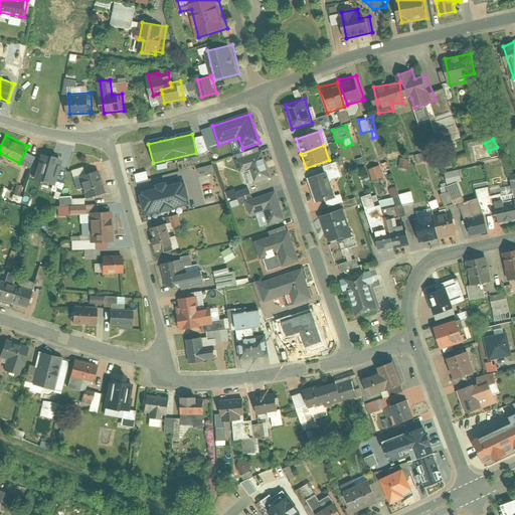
[(262,152),(235,161),(239,175),(252,171),(256,184),(271,179),(262,152)]
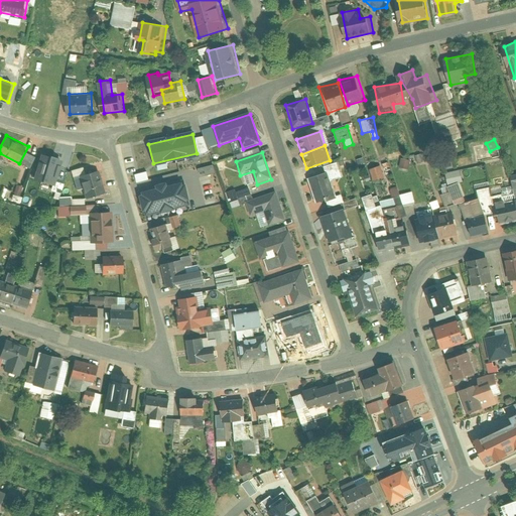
[(66,160),(43,153),(35,178),(57,185),(66,160)]
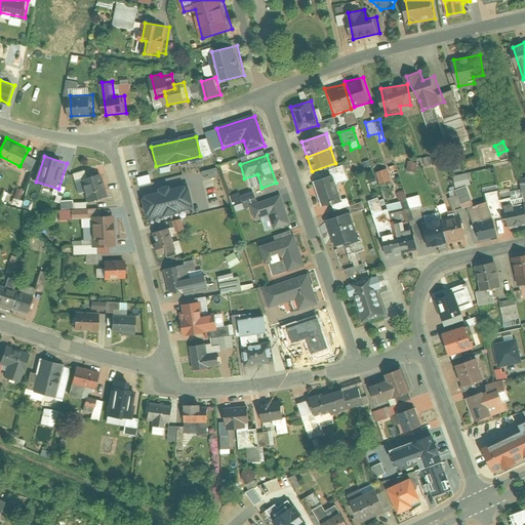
[(425,158),(428,166),(433,164),(431,156),(425,158)]
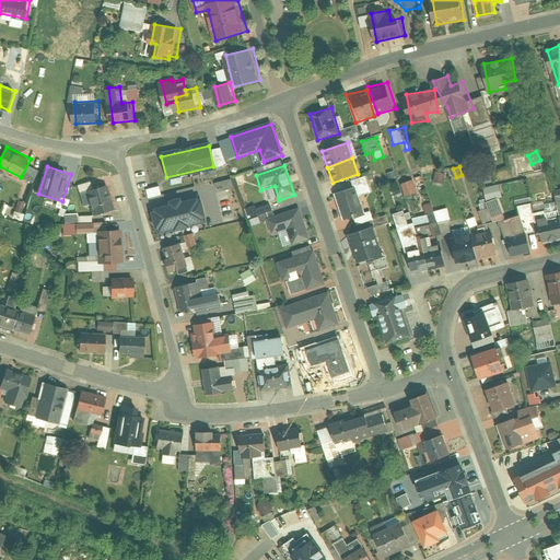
[(439,171),(436,181),(446,183),(447,172),(439,171)]
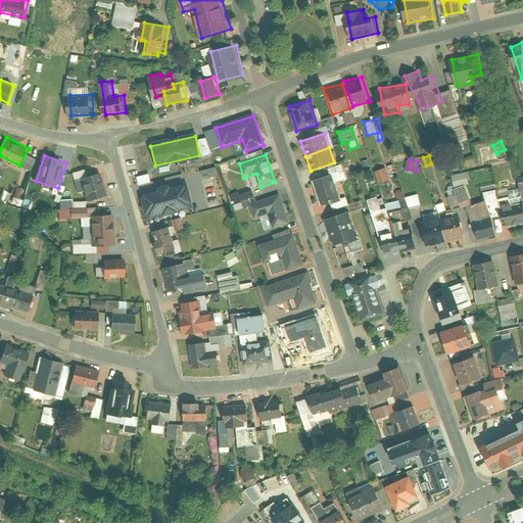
[(448,172),(459,170),(457,161),(446,163),(448,172)]
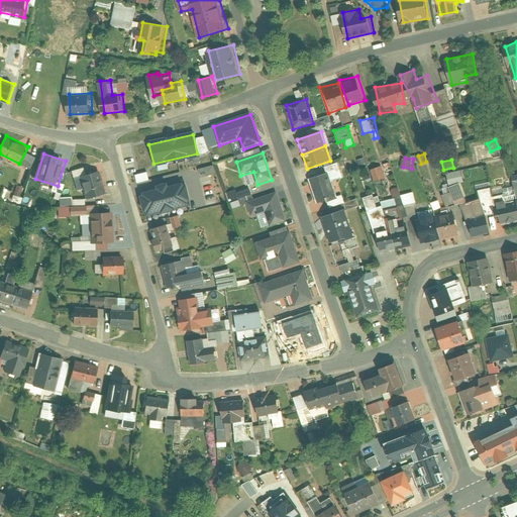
[(372,168),(376,180),(388,176),(384,164),(372,168)]
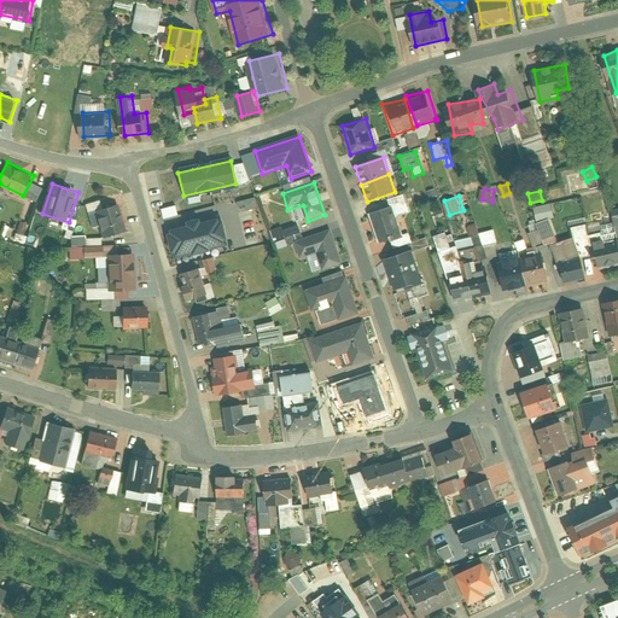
[(98,209),(105,235),(128,229),(122,203),(98,209)]
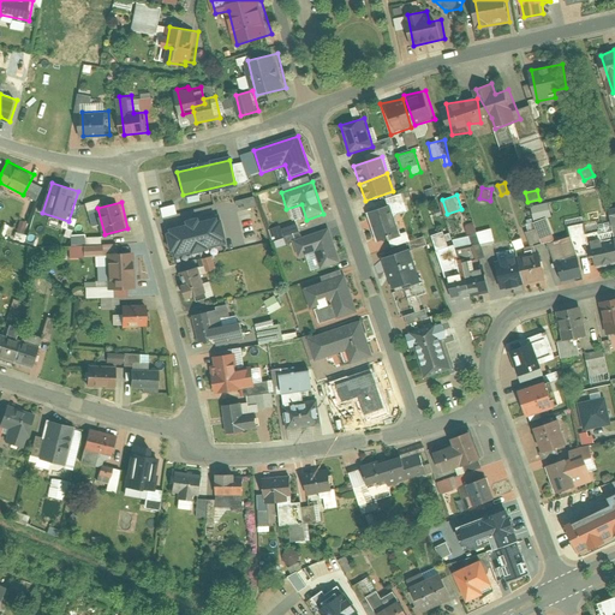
[(554,216),(550,202),(532,207),(537,221),(554,216)]
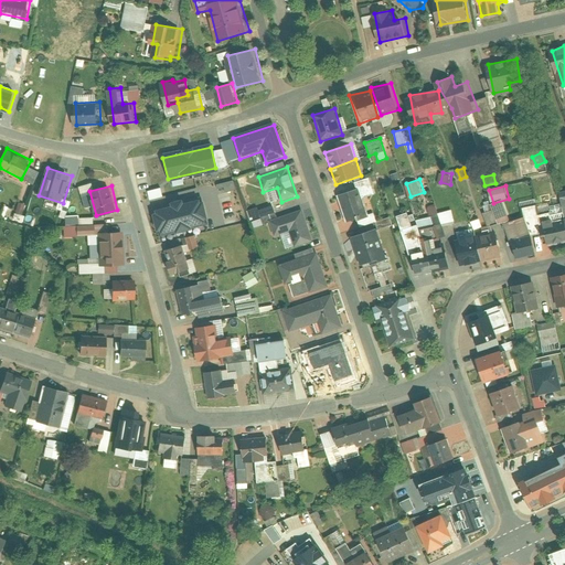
[(147,191),(149,200),(162,196),(160,188),(147,191)]
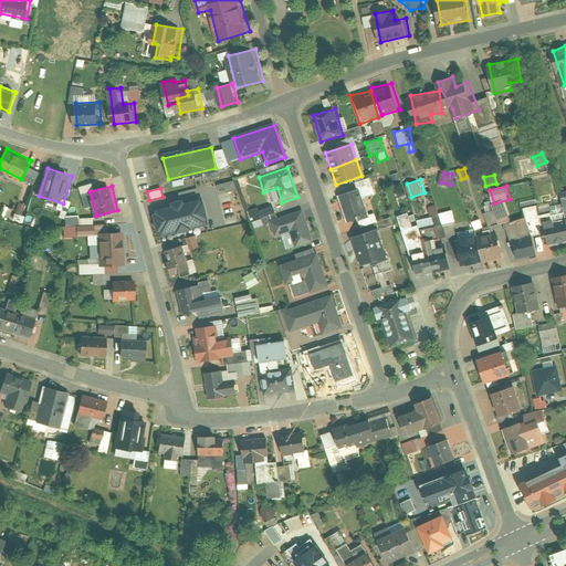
[(359,190),(339,197),(348,224),(368,219),(359,190)]
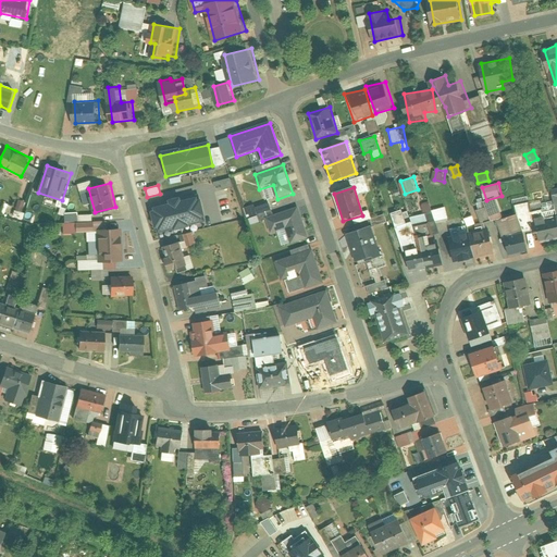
[(198,197),(151,208),(157,232),(203,221),(198,197)]
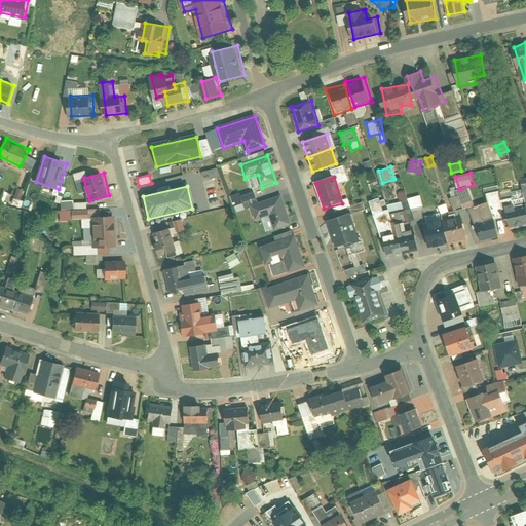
[(461,209),(473,205),(467,187),(456,189),(461,209)]
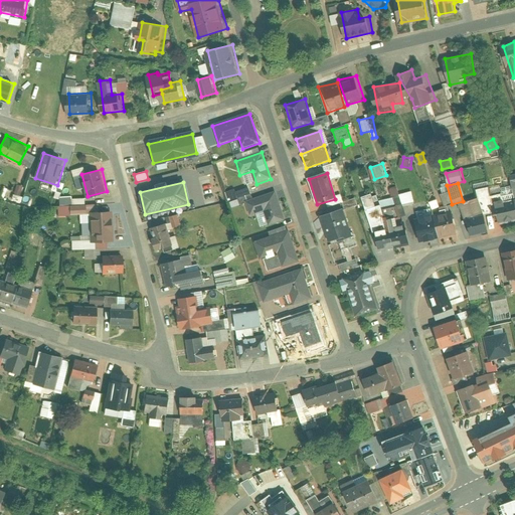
[(22,195),(24,185),(18,184),(16,193),(22,195)]
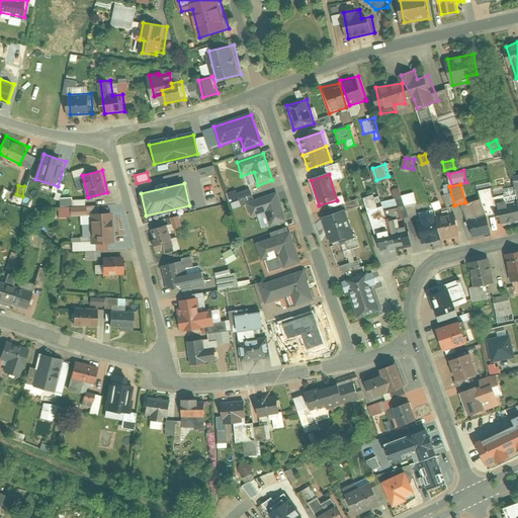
[(236,190),(227,193),(229,201),(238,198),(236,190)]
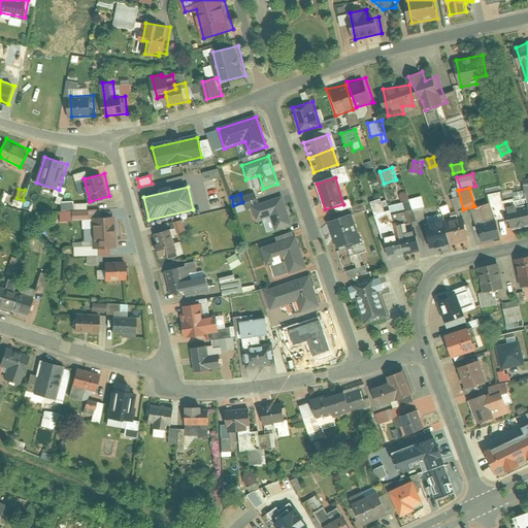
[(283,197),(252,207),(257,222),(271,217),(276,232),(293,227),(283,197)]
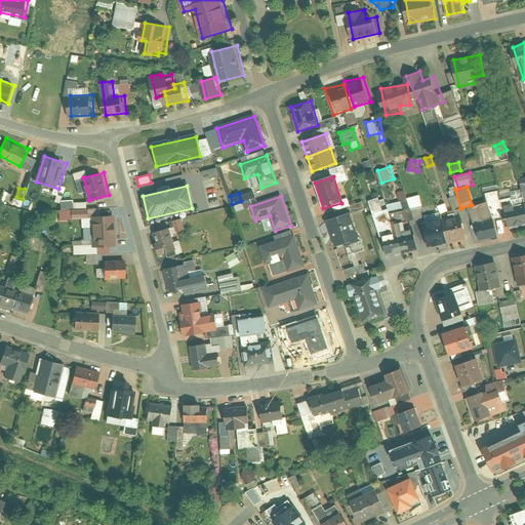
[(407,197),(408,207),(421,206),(420,196),(407,197)]
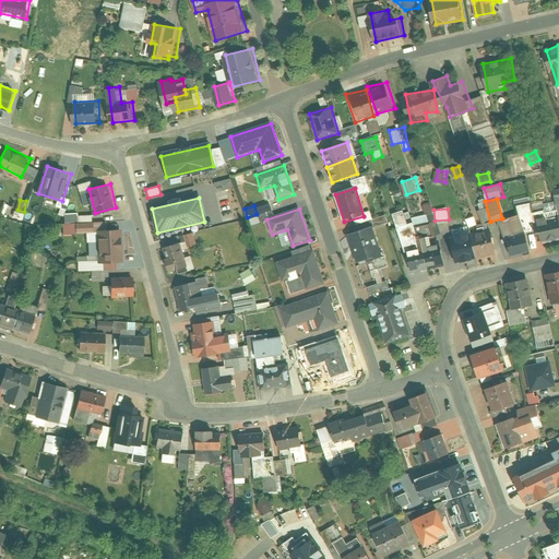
[(504,239),(525,233),(519,215),(498,222),(503,239),(504,239)]
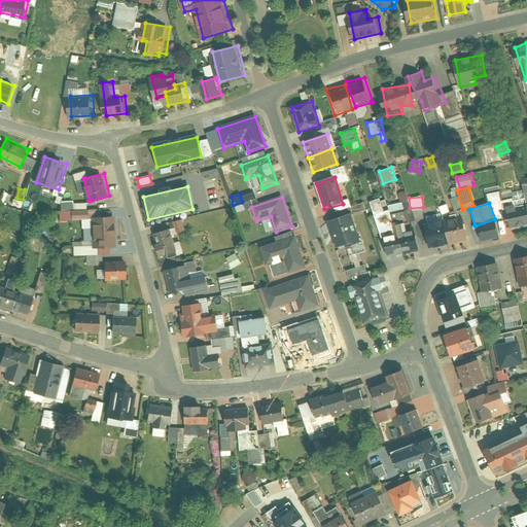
[(352,213),(365,210),(364,204),(351,206),(352,213)]
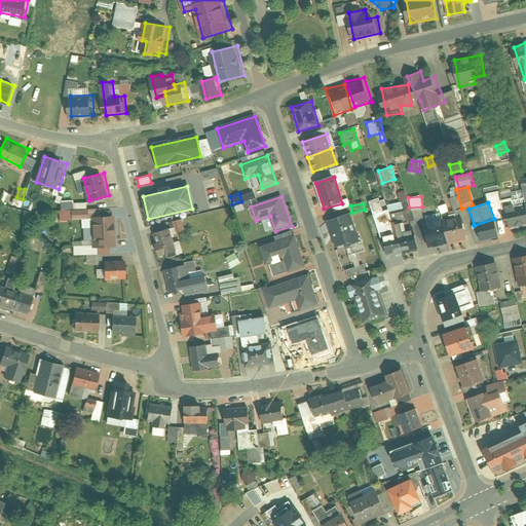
[(525,204),(504,210),(510,229),(525,225),(525,204)]
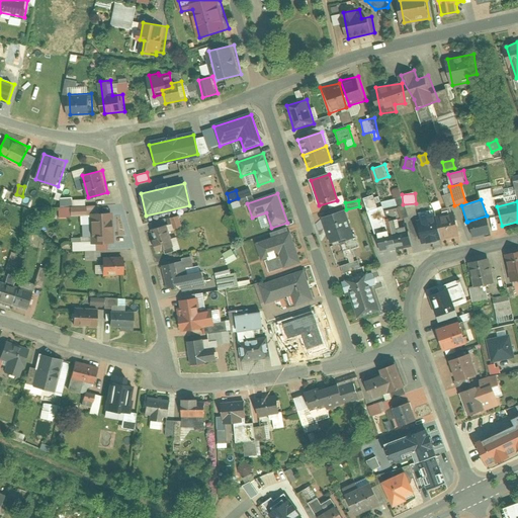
[(89,214),(89,204),(72,206),(73,216),(89,214)]
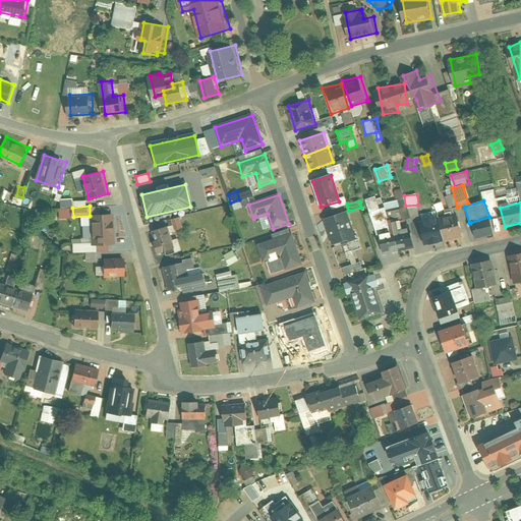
[(93,214),(94,245),(117,244),(116,213),(93,214)]
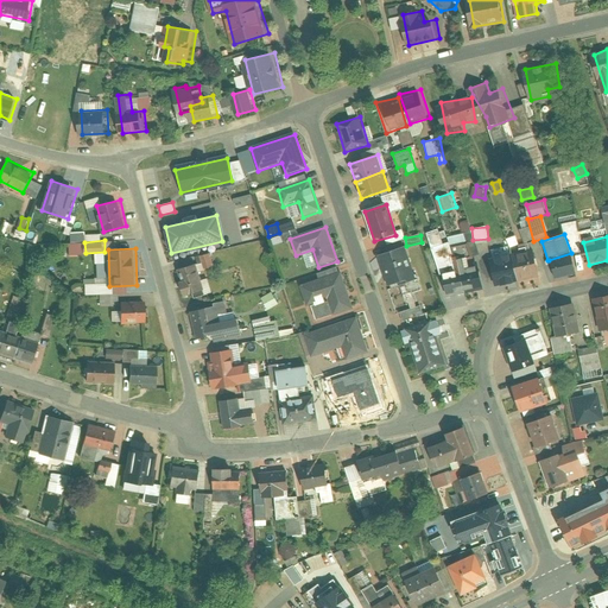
[(406,248),(379,257),(388,289),(416,280),(406,248)]
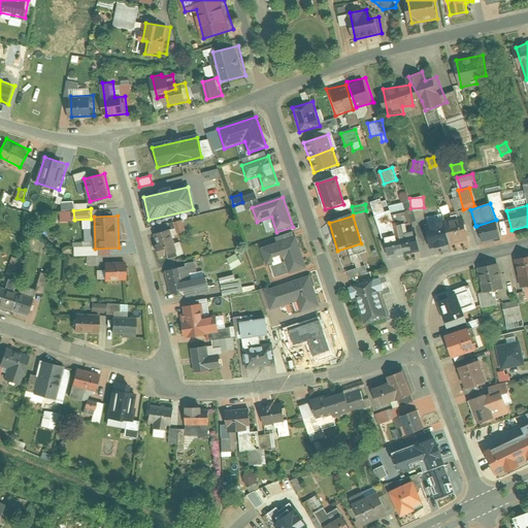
[(187,219),(176,222),(180,233),(190,231),(187,219)]
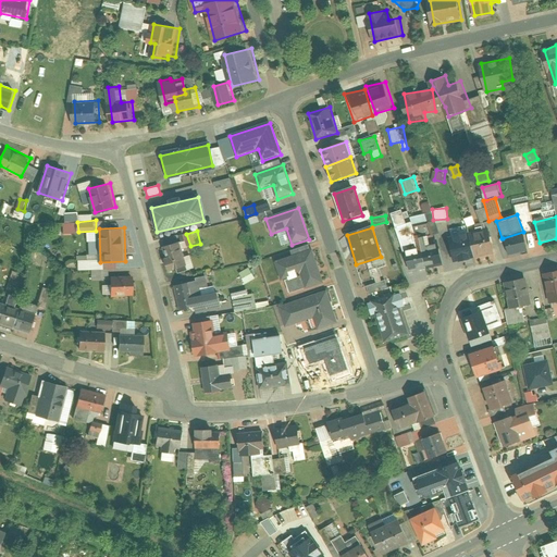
[(523,232),(503,238),(507,257),(529,251),(523,232)]
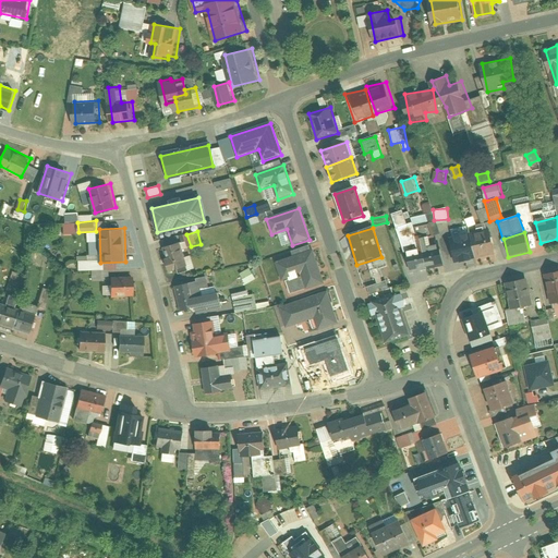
[(492,235),(472,239),(476,259),(495,255),(492,235)]
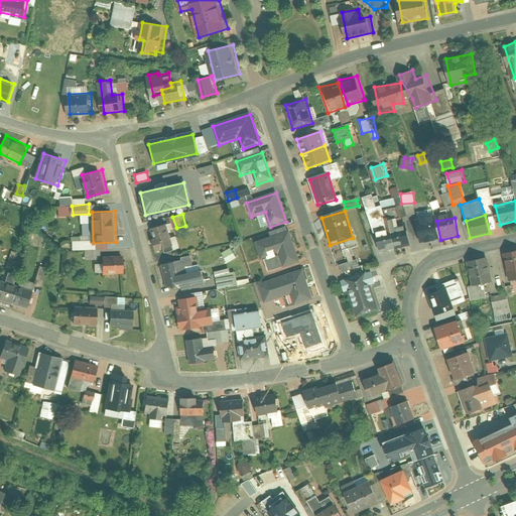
[(440,240),(436,221),(417,225),(421,244),(440,240)]
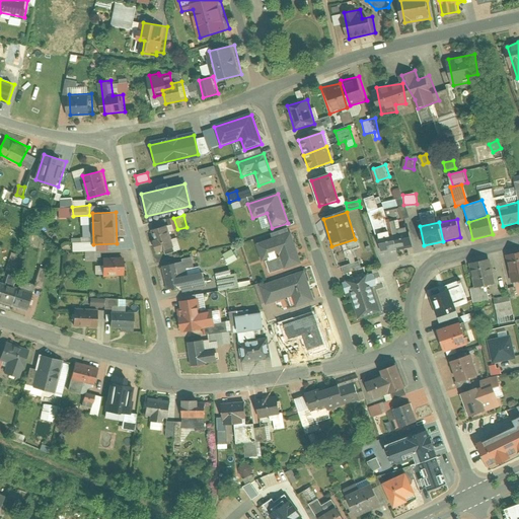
[(153,228),(160,252),(177,246),(170,223),(153,228)]
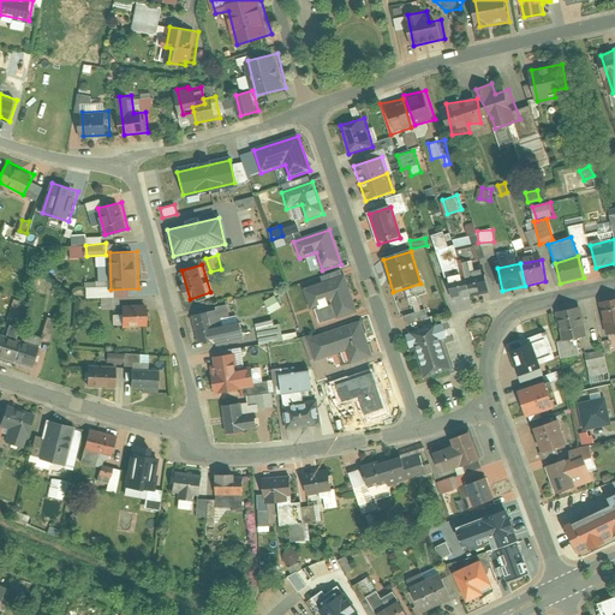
[(346,276),(304,290),(311,311),(334,304),(339,320),(358,314),(346,276)]
